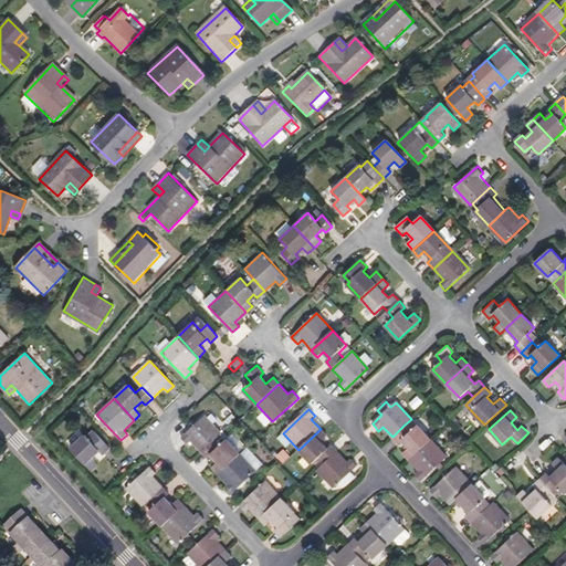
[(257,418),(265,427),(271,421),(262,412),(257,418)]
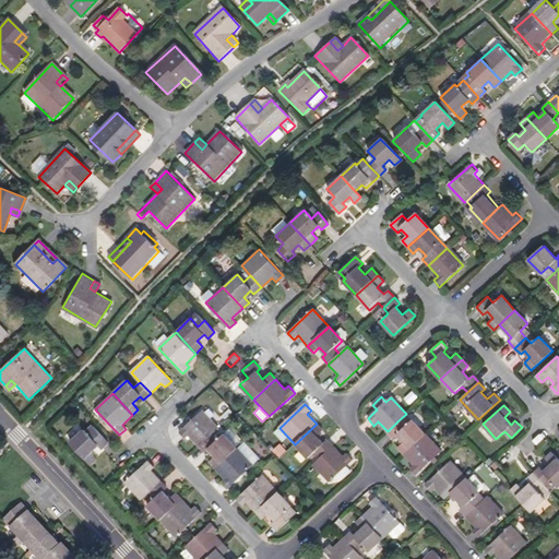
[(210,435),(218,428),(202,409),(178,431),(185,439),(189,436),(199,445),(210,435)]
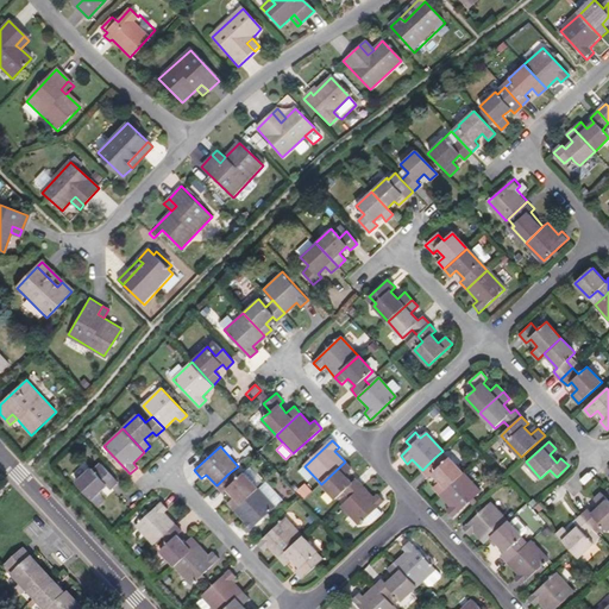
[(440,494),(464,472),(450,458),(441,466),(434,458),(422,470),(428,478),(433,473),(440,482),(433,488),(440,494)]
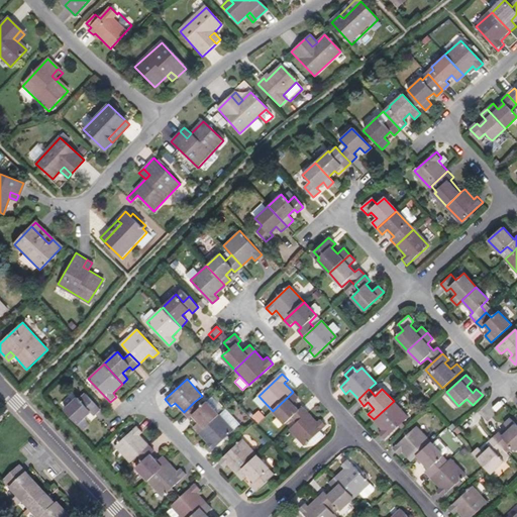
[(308,413),(303,407),(299,410),(293,403),(299,398),(293,392),(273,411),(285,424),(293,417),(298,423),(308,413)]
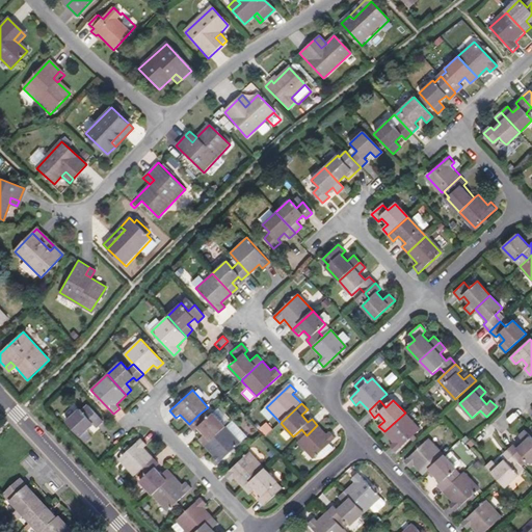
[(95,427),(101,421),(86,404),(80,410),(79,408),(65,421),(83,441),(89,435),(84,430),(91,424),(95,427)]
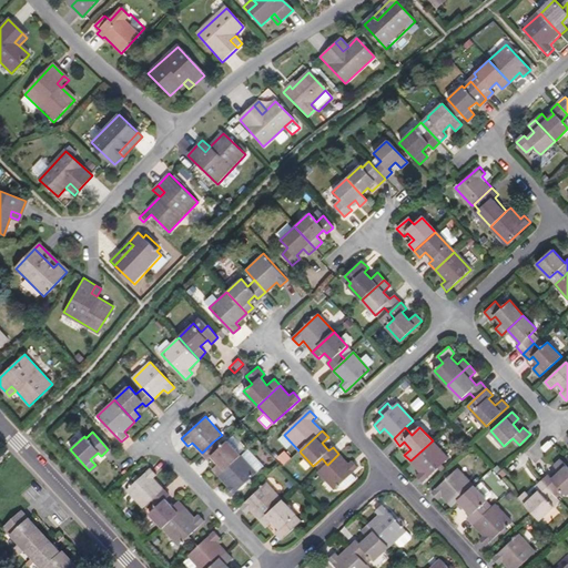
[(219,475),(241,455),(227,440),(219,448),(213,442),(202,453),(208,459),(212,456),(217,463),(212,468),(219,475)]
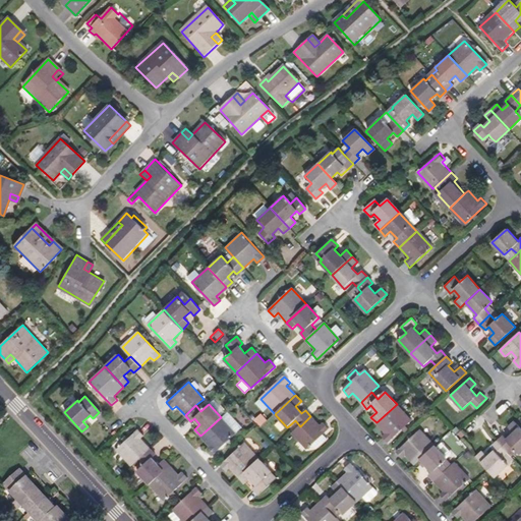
[(388,443),(411,420),(397,404),(377,422),(386,433),(382,437),(388,443)]
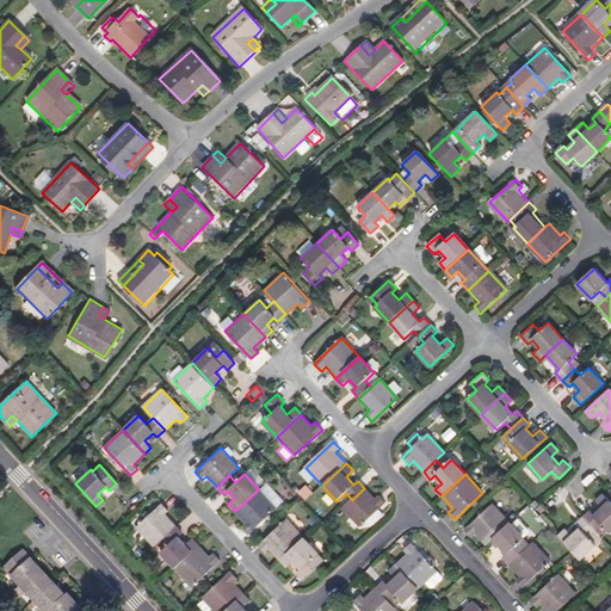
[(284,500),(267,482),(259,489),(276,508),(284,500)]
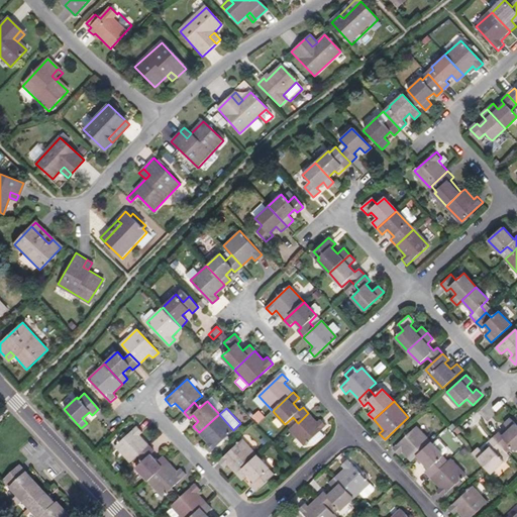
[(251,416),(257,423),(265,417),(260,410),(251,416)]
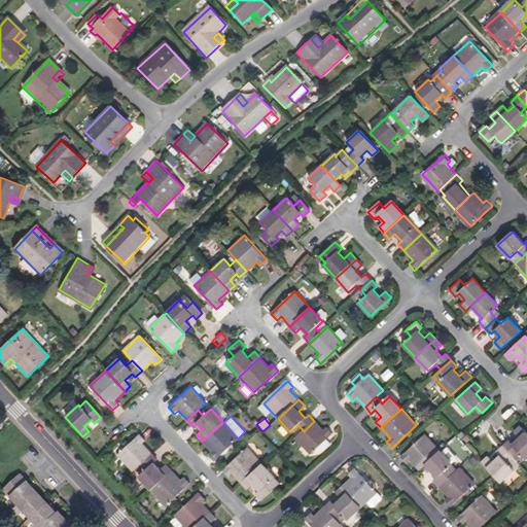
[(326,440),(332,433),(327,427),(324,430),(314,421),(304,431),(295,438),(311,454),(316,449),(326,440)]
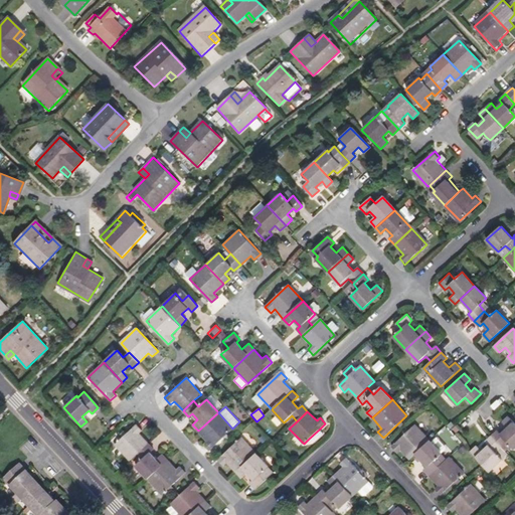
[(209,450),(232,428),(218,412),(198,431),(206,440),(203,444),(209,450)]
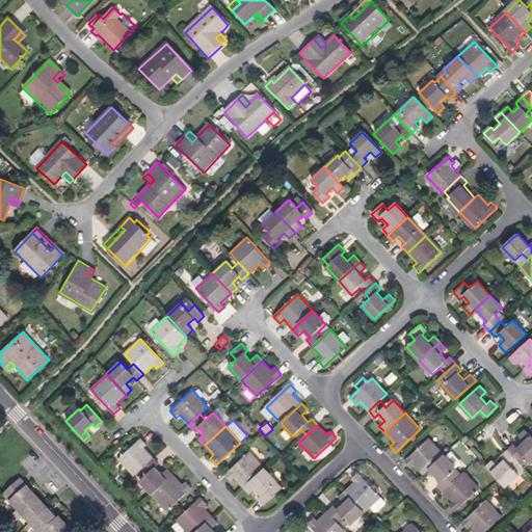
[(530,462),(531,460),(531,437),(525,431),(520,436),(525,442),(517,448),(514,444),(508,451),(517,461),(524,455),(530,462)]
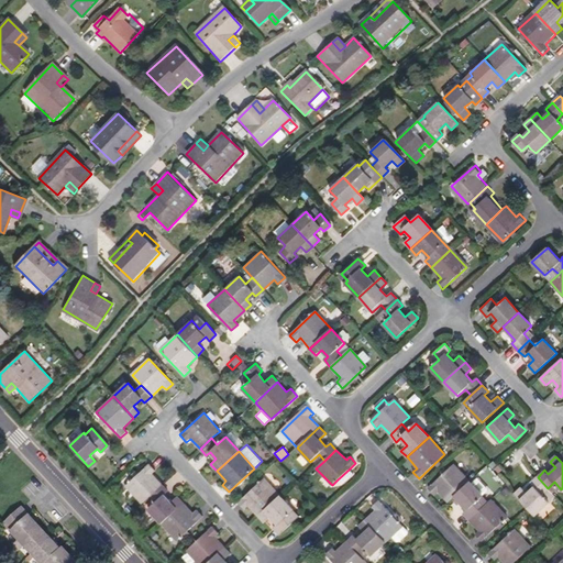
[(151,496),(162,485),(152,474),(156,471),(150,463),(127,485),(143,503),(151,496)]
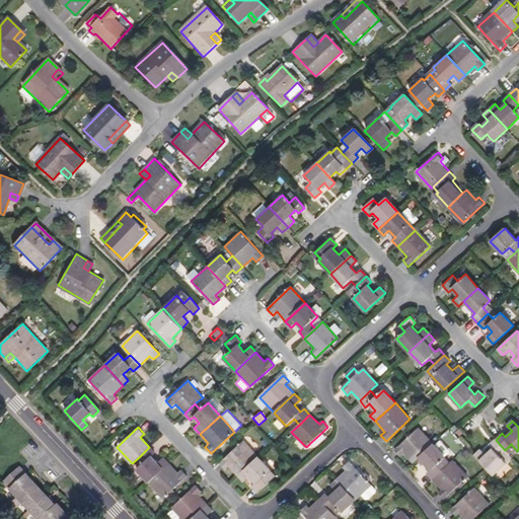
[(419,457),(433,444),(419,428),(394,450),(400,456),(404,453),(414,462),(419,457)]
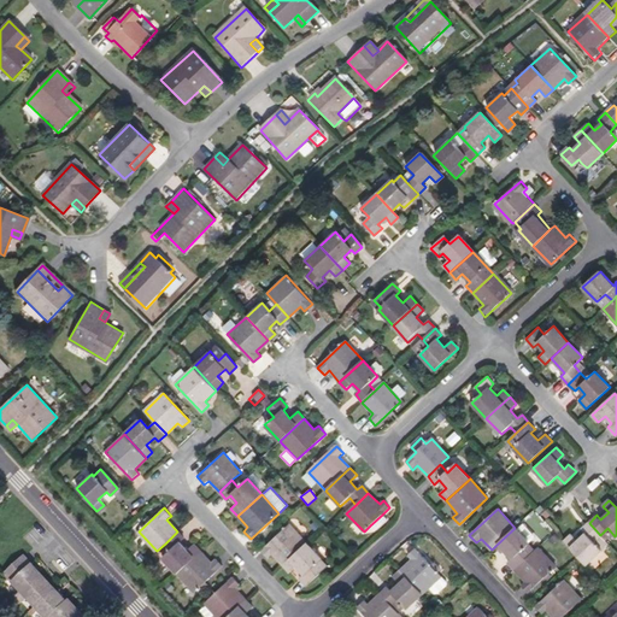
[(534,511),(523,519),(538,539),(548,530),(534,511)]
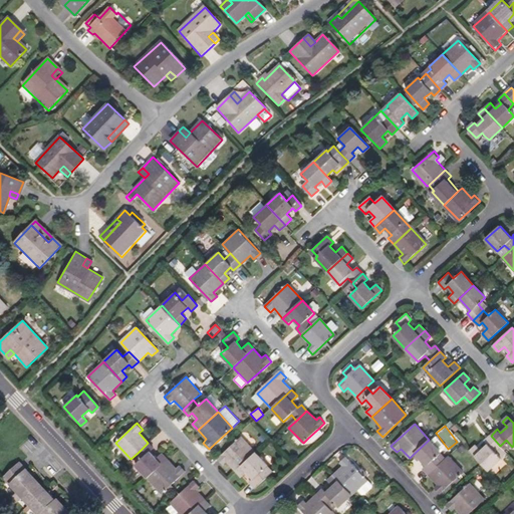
[(313,443),(323,433),(318,429),(308,438),(313,443)]
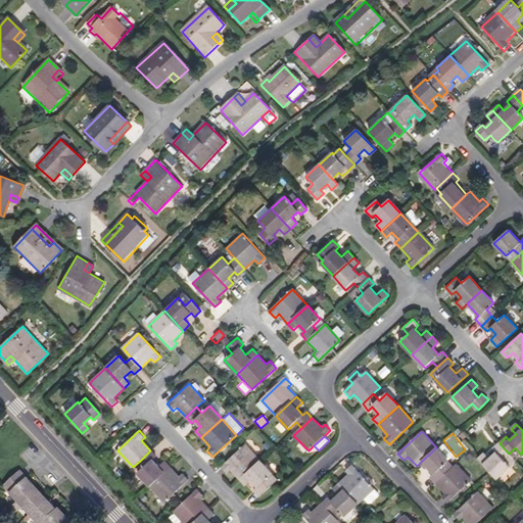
[(510,465),(504,458),(509,454),(500,443),(493,448),(497,452),(490,458),(484,453),(478,459),(490,472),(496,478),(510,465)]
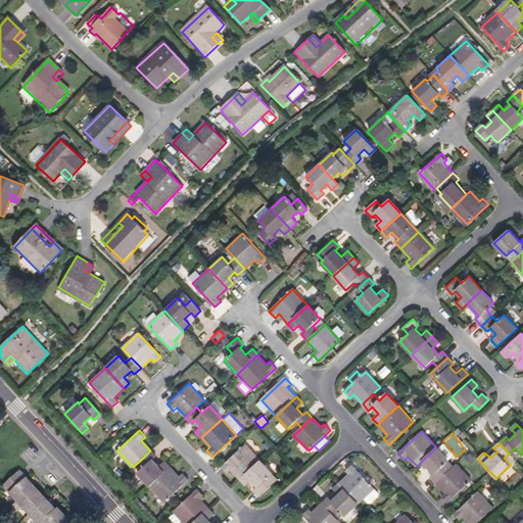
[(447,463),(448,462),(448,460),(450,459),(454,457),(442,444),(437,448),(436,447),(422,461),(434,474),(430,478),(436,483),(452,469),(447,463)]
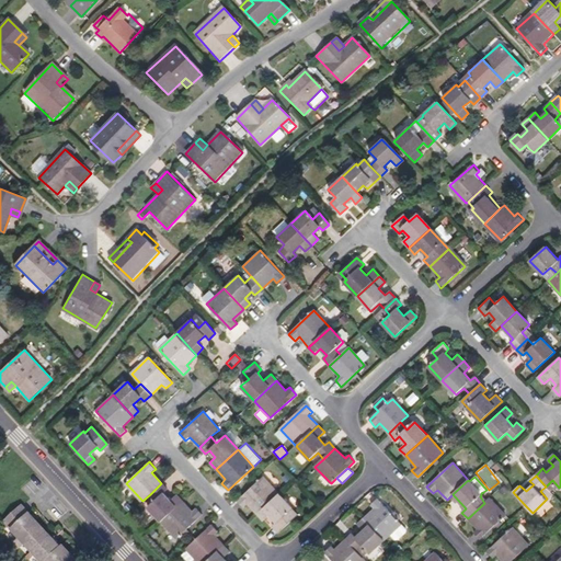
[(258,514),(278,495),(263,478),(237,501),(243,507),(248,504),(258,514)]
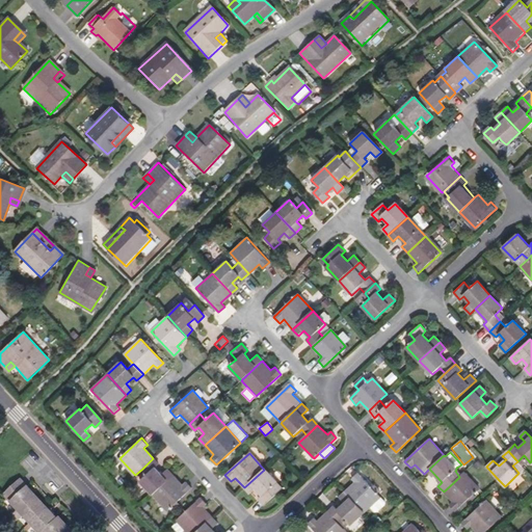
[(152,495),(173,476),(167,470),(161,475),(155,469),(159,464),(153,458),(142,469),(148,474),(139,481),(152,495)]
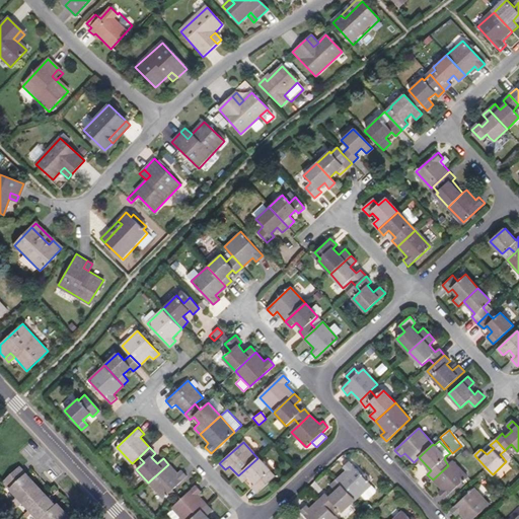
[(448,465),(452,461),(447,455),(445,456),(445,458),(444,459),(448,465)]
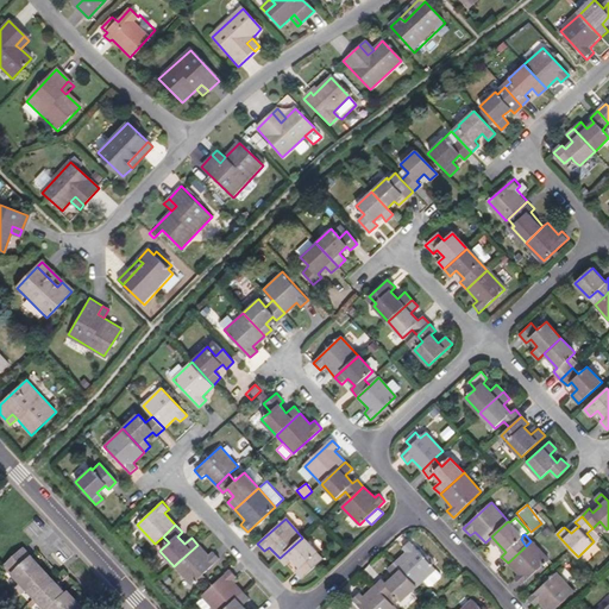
[(314,556),(316,553),(302,538),(280,558),(287,565),(293,560),(300,567),(296,571),(303,579),(321,563),(314,556)]
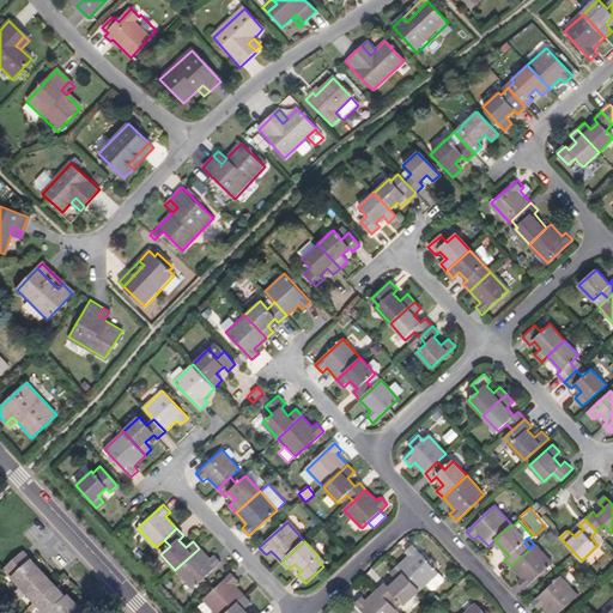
[(420,590),(439,572),(413,545),(406,552),(411,557),(399,568),(420,590)]
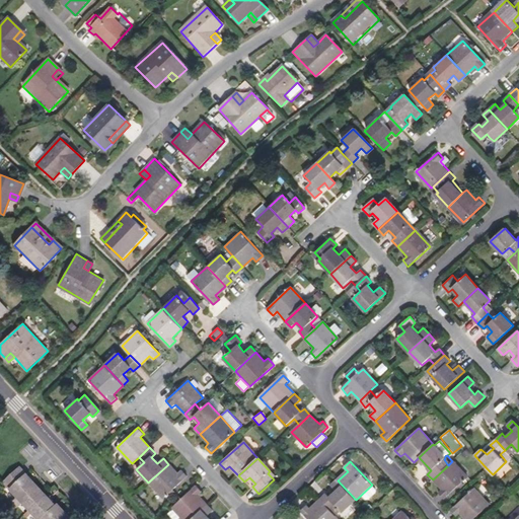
[(444,500),(467,477),(452,461),(448,465),(433,479),(441,490),(438,493),(444,500)]
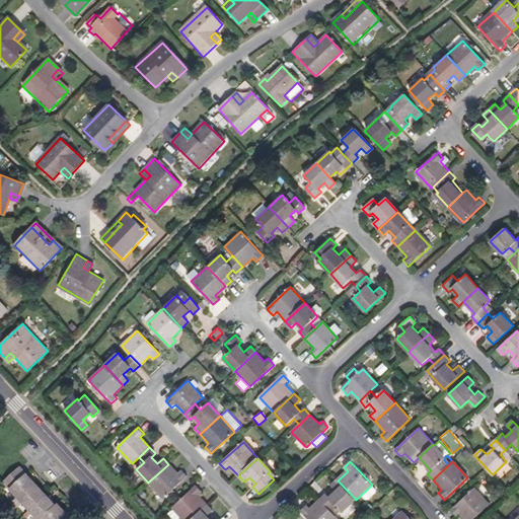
[(163,498),(187,476),(180,470),(177,473),(168,464),(148,483),(163,498)]
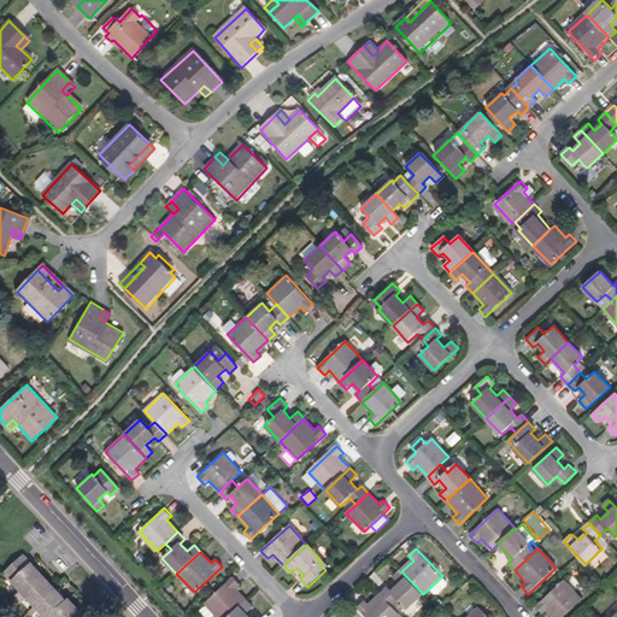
[(66,601),(23,554),(3,574),(19,592),(15,595),(22,604),(27,599),(34,607),(30,611),(34,615),(37,611),(43,616),(86,616),(69,599),(66,601)]
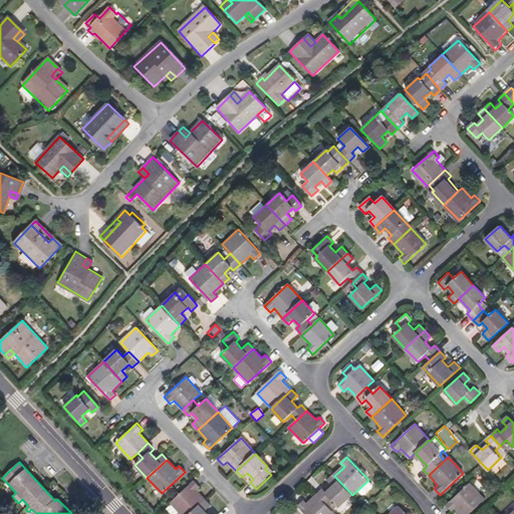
[(339,508),(352,495),(334,476),(329,481),(332,483),(334,486),(331,489),(327,493),(323,489),(317,495),(326,505),(332,500),(339,508)]
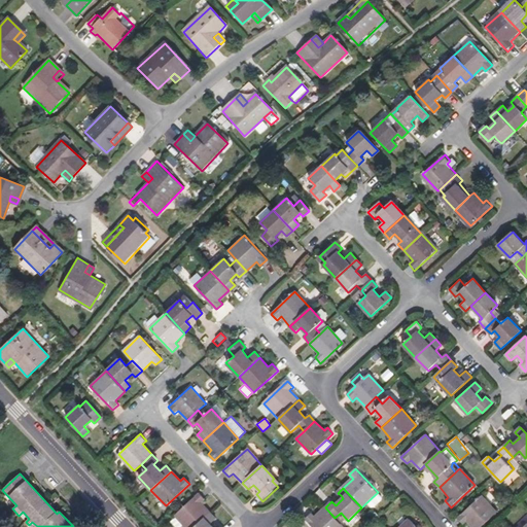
[(184,526),(195,526),(210,514),(201,503),(205,499),(199,493),(175,516),(184,526)]
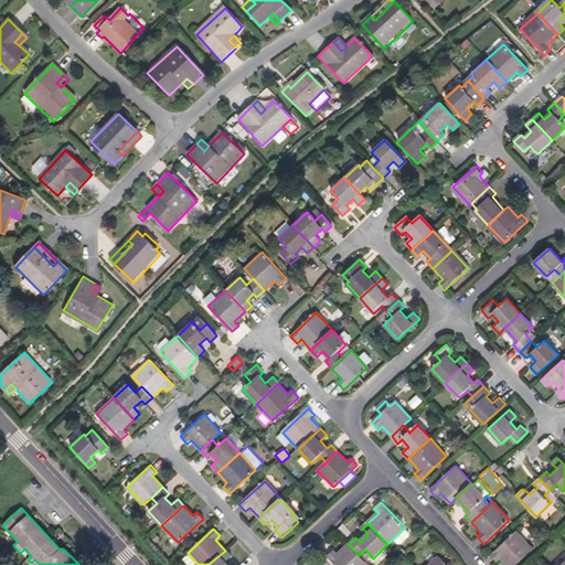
[(507,564),(515,564),(532,550),(516,532),(491,555),(498,562),(501,558),(507,564)]
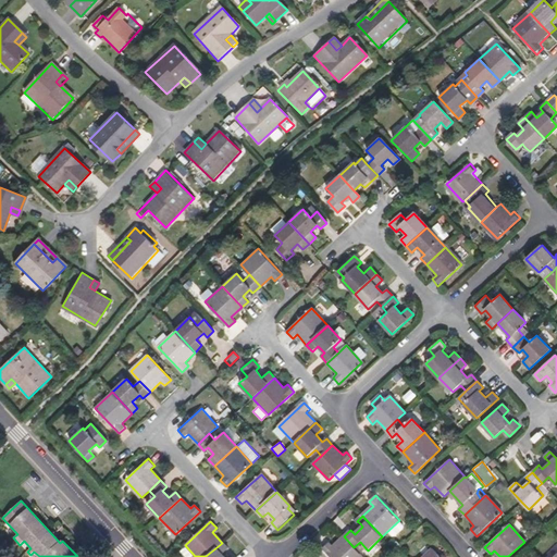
[(362,556),(354,547),(344,536),(333,546),(330,542),(323,548),(332,556),(362,556)]
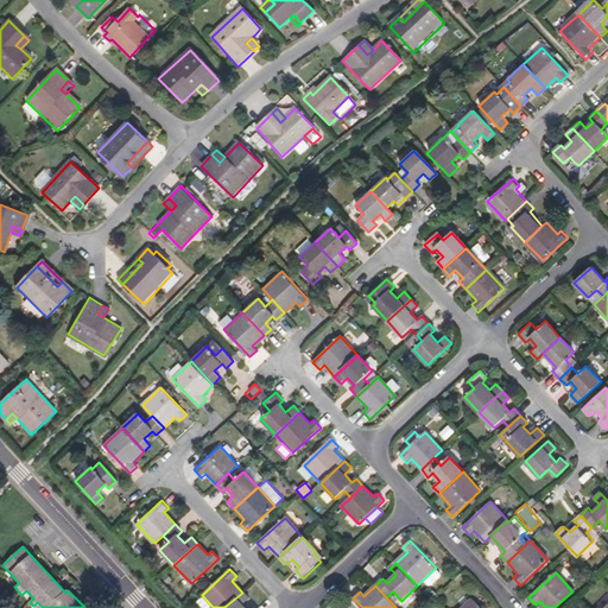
[(245,607),(242,606),(249,600),(242,593),(225,607),(245,607)]
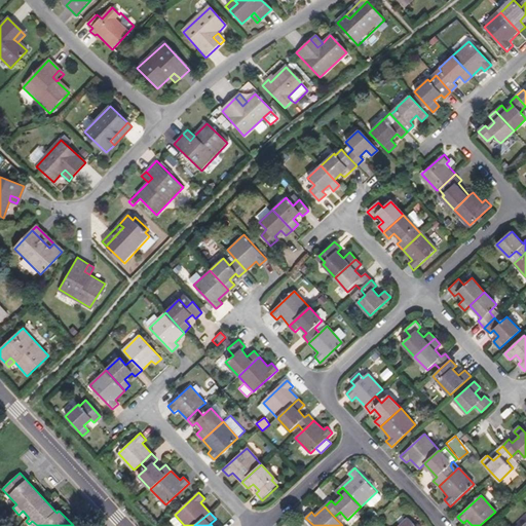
All buildings are outlined.
